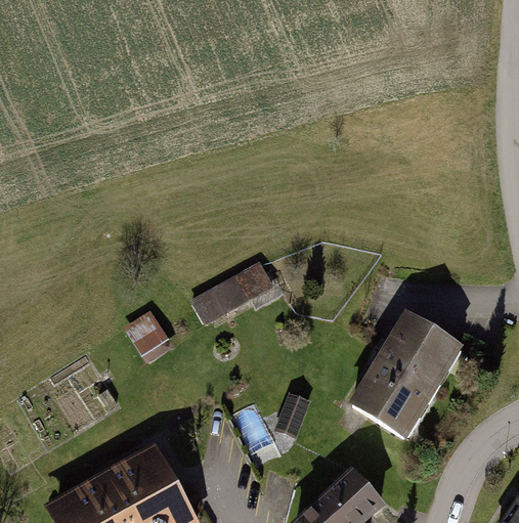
[(200,320),(273,291),(262,264),(188,295),(200,320)]
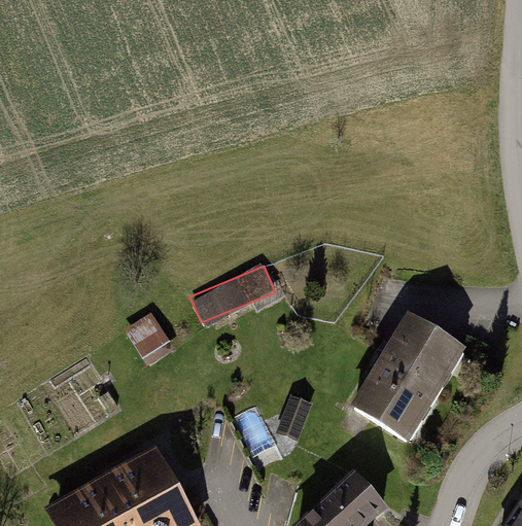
[(124,329),(146,364),(174,347),(151,312),(124,329)]
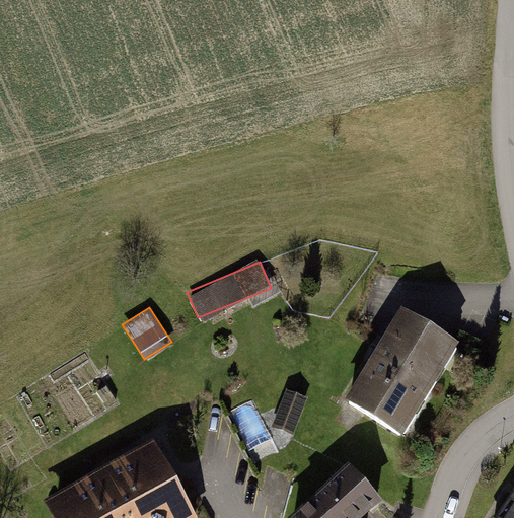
[(399,312),(344,402),(402,438),(458,348),(399,312)]
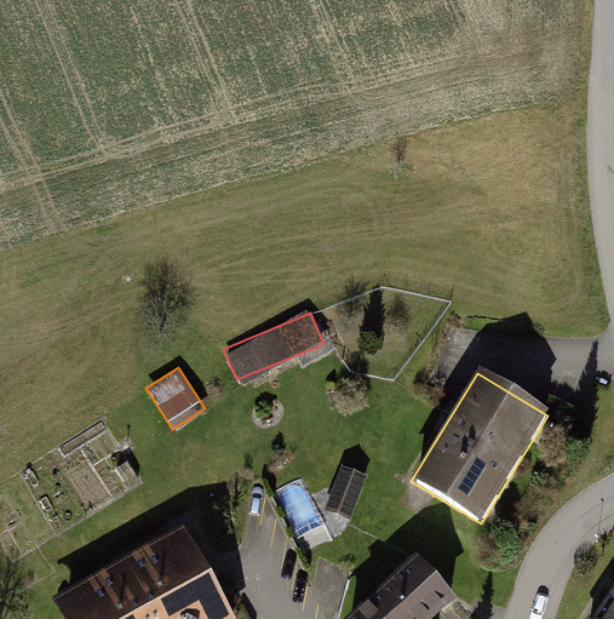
[(338,463),(321,521),(346,528),(363,470),(338,463)]
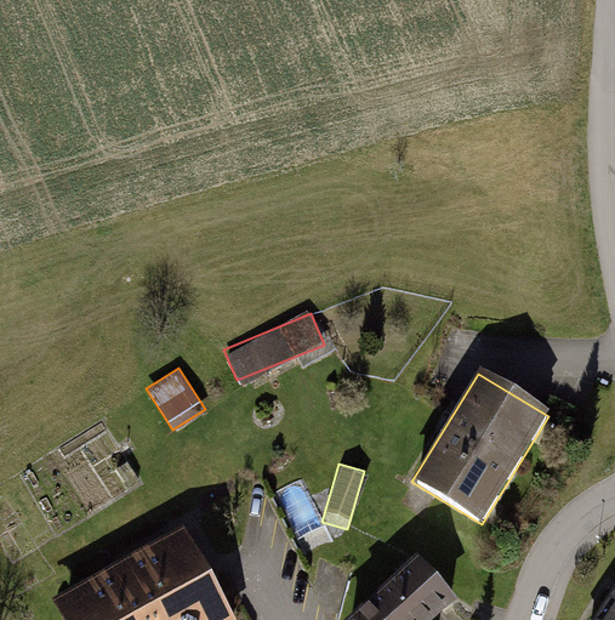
[(237,619),(199,544),(68,608),(73,619),(237,619)]
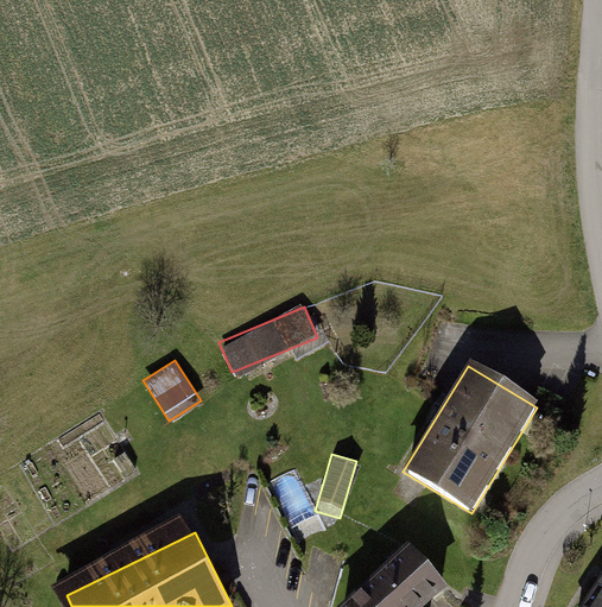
[(411,562),(366,606),(455,606),(411,562)]
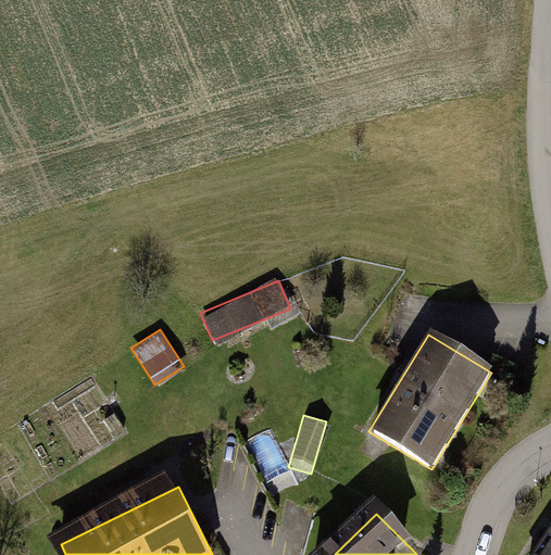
[(550,554),(550,534),(537,554),(550,554)]
